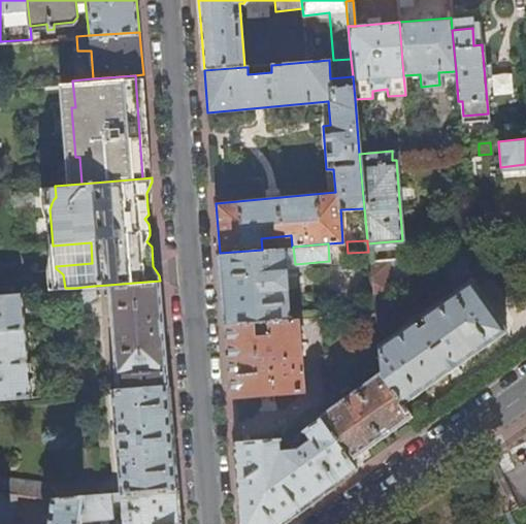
[(297,286),(295,264),(293,247),(292,247),(284,248),(287,286),(297,286)]
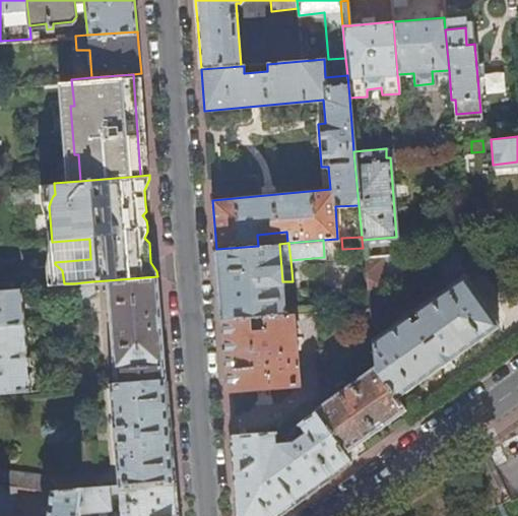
[(218,278),(221,319),(285,313),(282,281),(279,244),(258,246),(216,249),(218,278)]
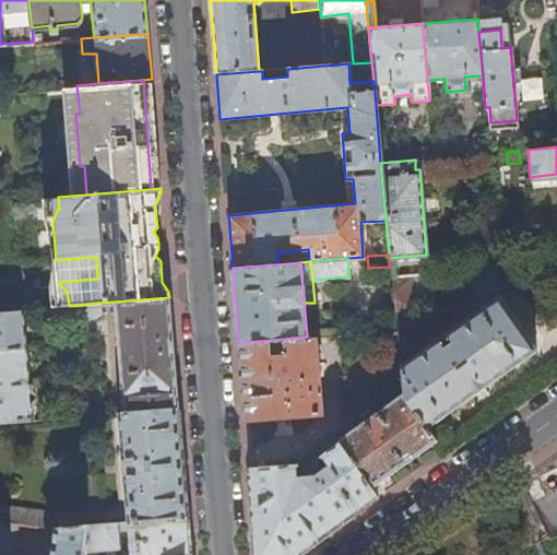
[(411,276),(391,278),(394,310),(414,309),(433,303),(429,272),(411,274),(411,276)]
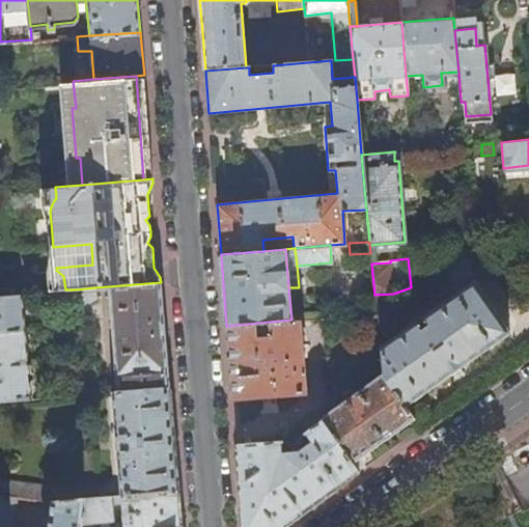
[(509,330),(472,278),(421,314),(426,323),(420,328),(414,320),(380,344),(382,373),(405,406),(480,351),(509,330)]
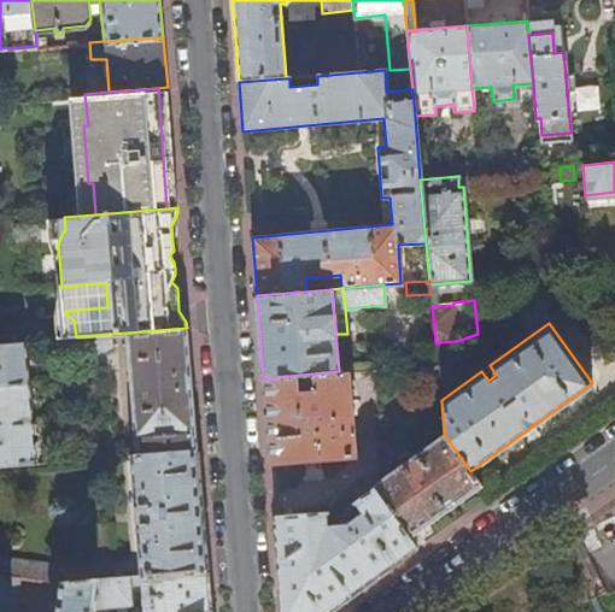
[(191,380),(187,328),(127,333),(136,452),(197,448),(191,380)]
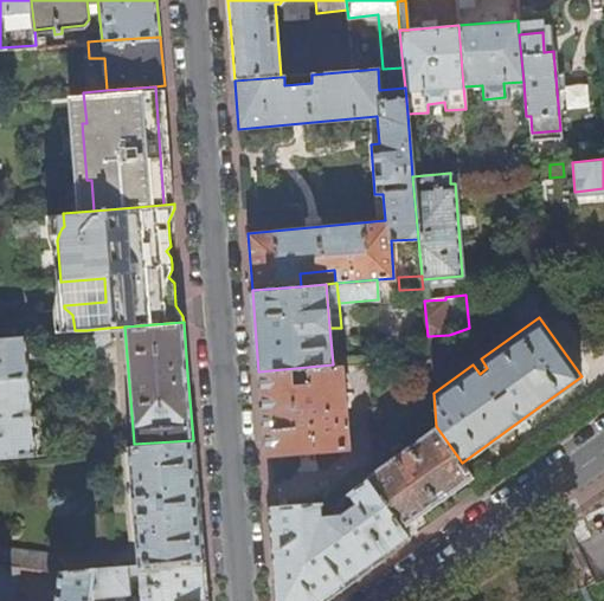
[(109,337),(108,328),(87,330),(88,340),(95,343),(103,343),(109,337)]
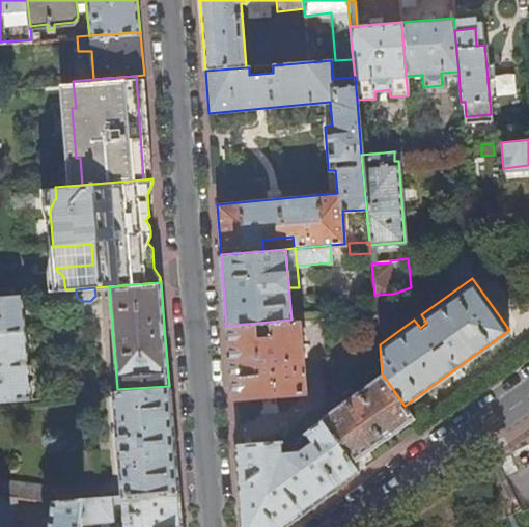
[(0,398),(30,396),(30,391),(34,391),(31,361),(27,362),(21,294),(0,295),(0,398)]
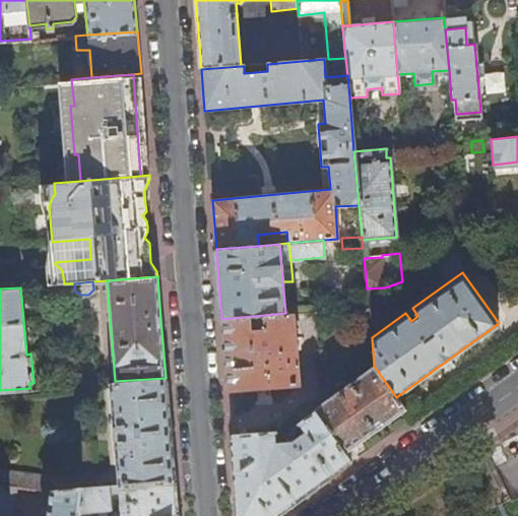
[(369,308),(341,310),(342,324),(370,322),(369,308)]
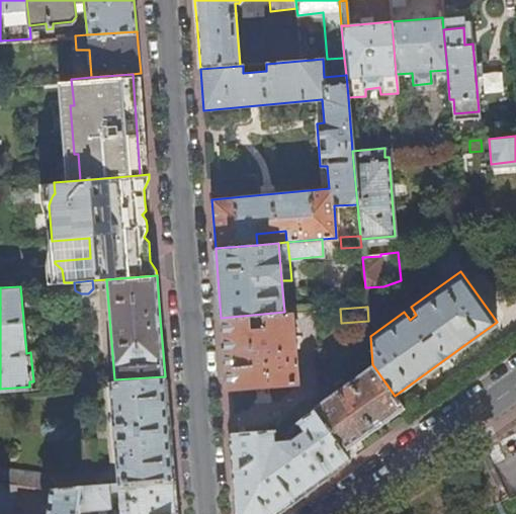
[(226,389),(296,382),(291,312),(284,312),(221,318),(224,354),(226,389)]
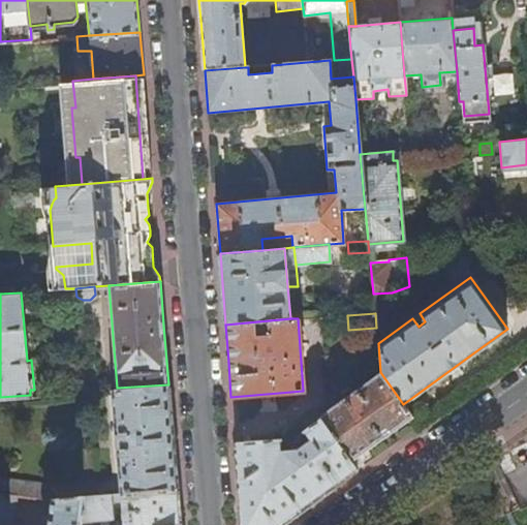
[(411,417),(403,404),(380,372),(320,417),(350,460),(381,437),(411,417)]
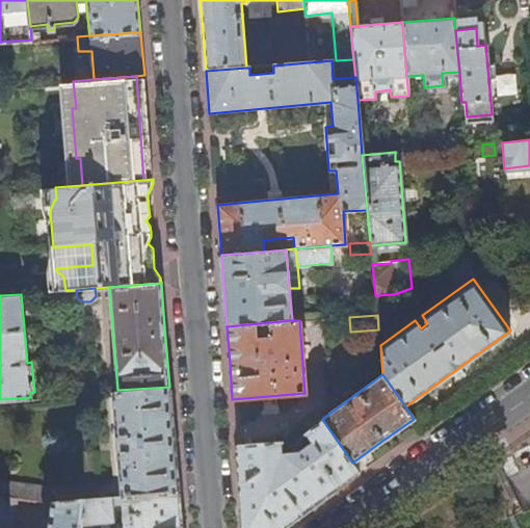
[(174,434),(169,387),(117,390),(112,391),(121,496),(178,491),(174,434)]
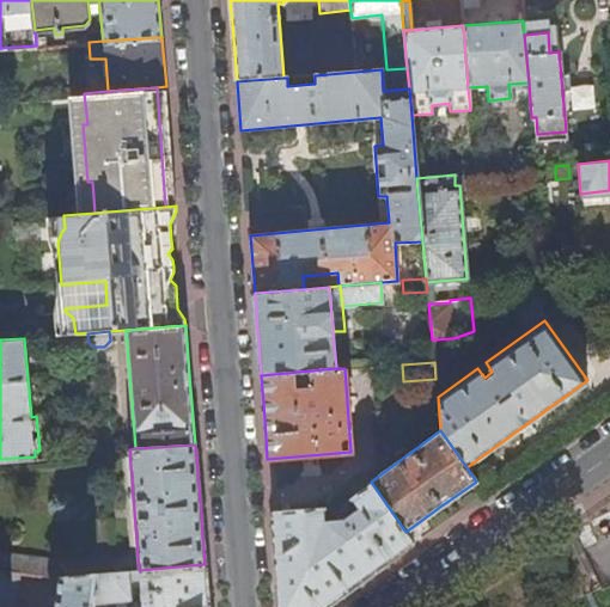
[(413,541),(406,532),(371,482),(352,496),(359,507),(345,519),(335,519),(335,515),(328,516),(328,520),(323,520),(323,507),(272,512),(279,606),(321,606),(351,587),(413,541)]
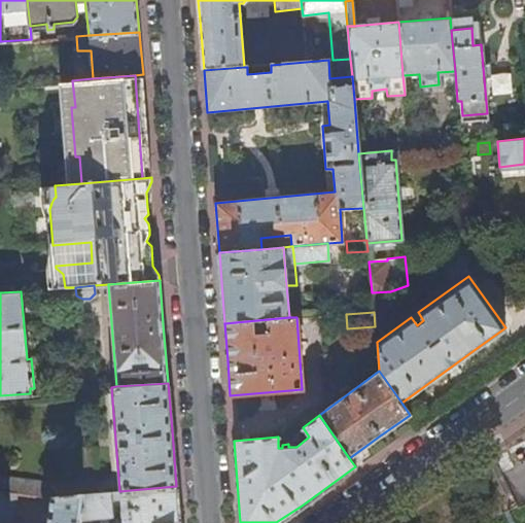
[(524,426),(489,452),(513,503),(524,497),(524,443),(524,441),(524,426)]
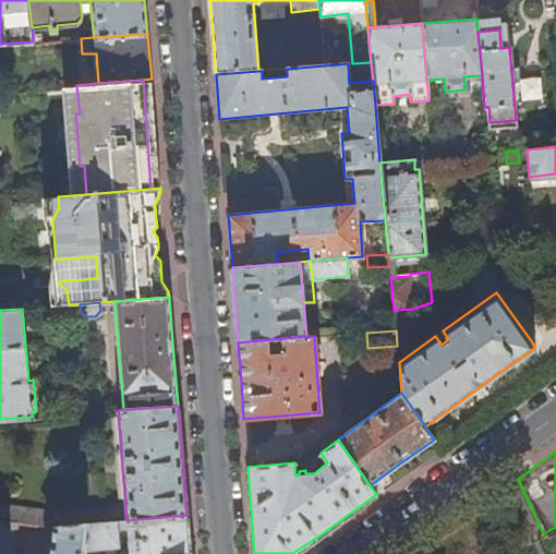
[(55,508),(56,526),(57,526),(86,524),(99,522),(98,505),(55,508)]
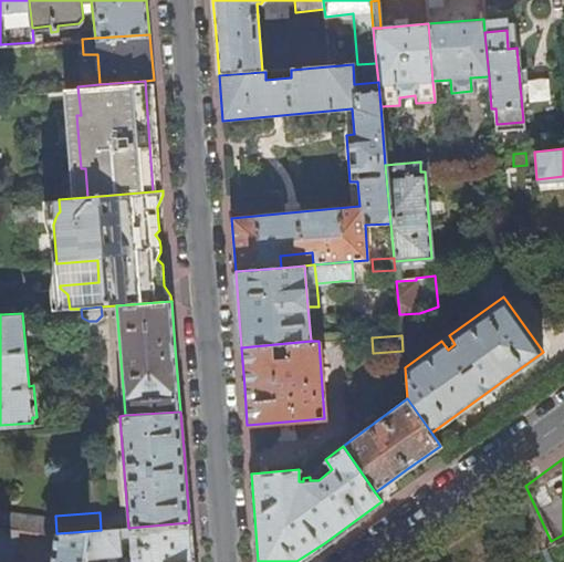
[(191,561),(189,522),(128,528),(131,561),(191,561)]
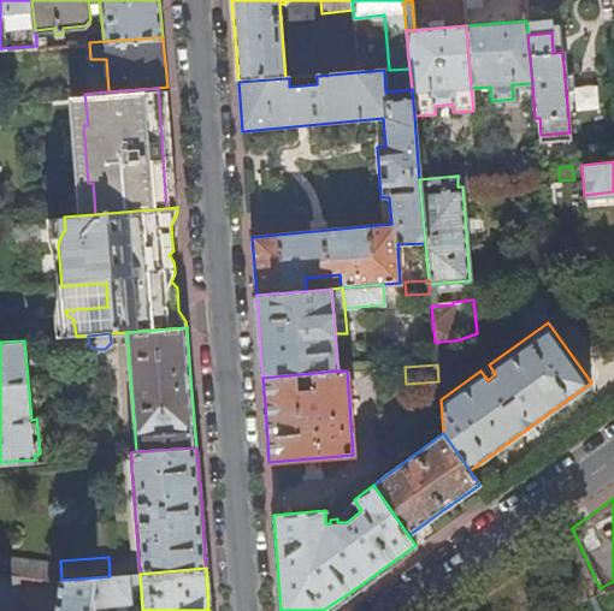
[(0,610),(92,610),(93,606),(95,577),(63,580),(62,580),(59,579),(55,610),(13,610),(19,574),(0,570),(0,610)]
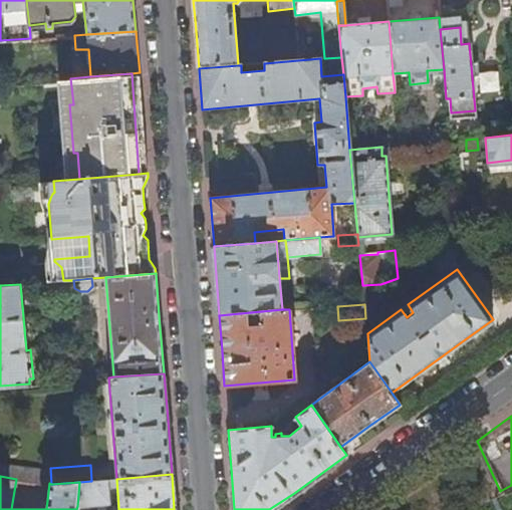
[(107,479),(91,481),(79,482),(77,506),(109,502),(107,479)]
